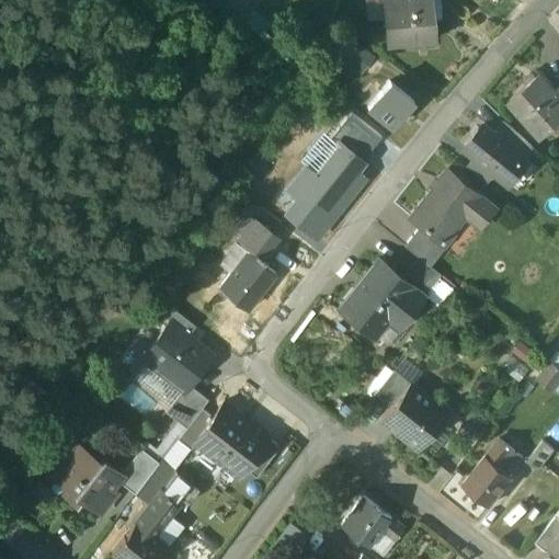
[(409,0),(384,0),(388,44),(437,40),(433,0),(409,0)]
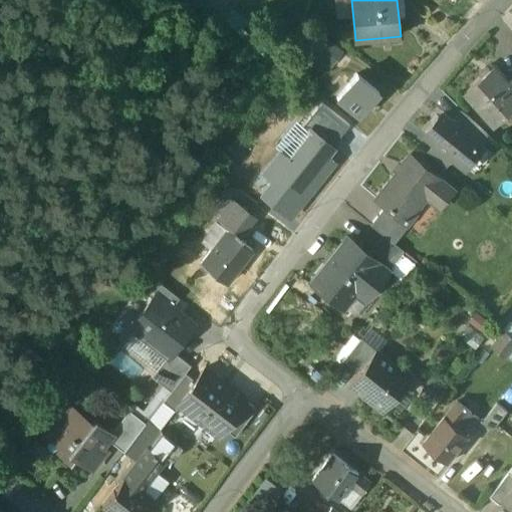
[(330,69),(342,54),(326,41),(314,56),(330,69)]
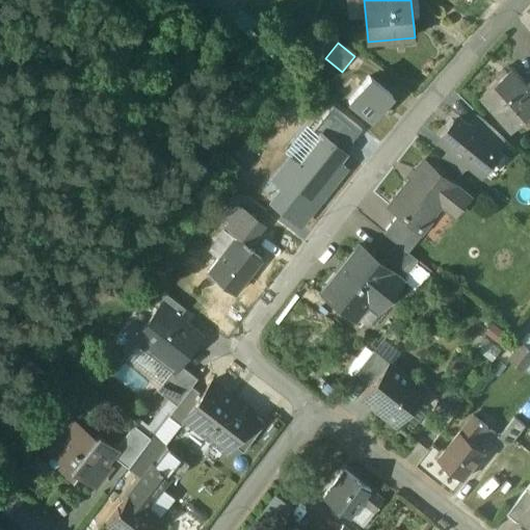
[(529,86),(514,70),(483,97),(513,131),(529,116),(529,86)]
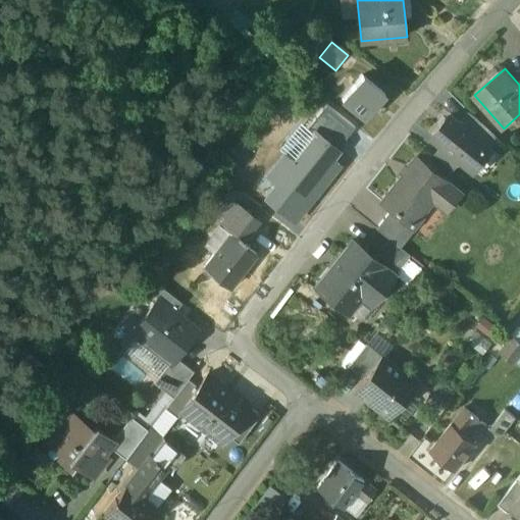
[(364,78),(344,103),(366,120),(386,95),(364,78)]
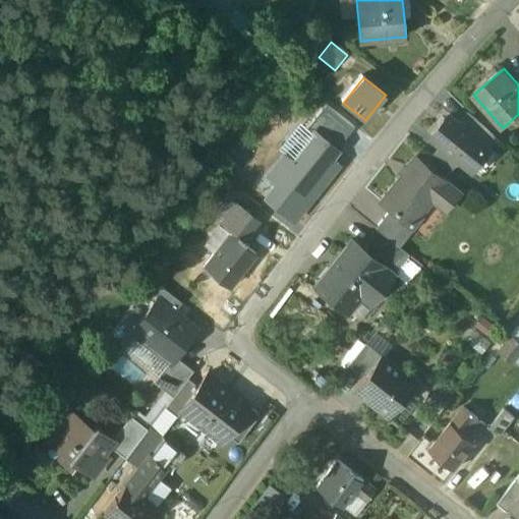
[(338,152),(356,130),(329,108),(311,130),(314,133),(338,152)]
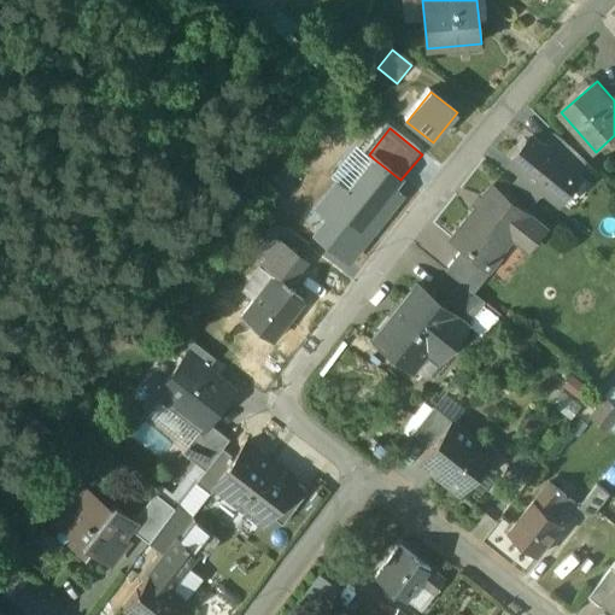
[(587,164),(556,134),(546,147),(562,160),(561,162),(579,175),(587,164)]
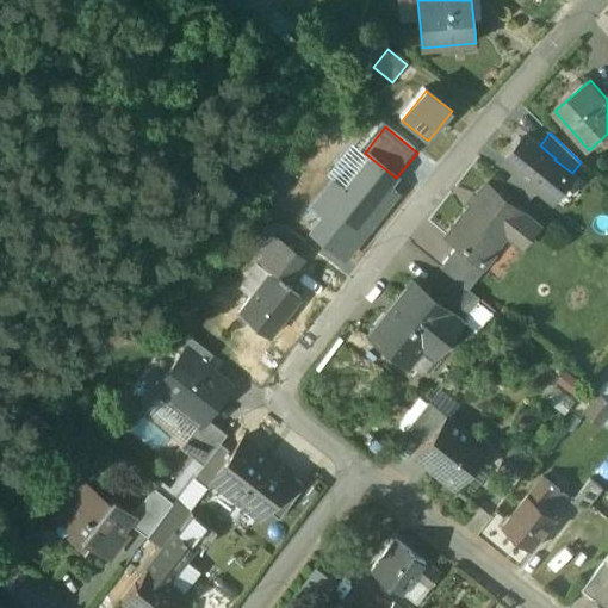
[(540,146),(528,136),(507,162),(519,172),(540,190),(552,198),(572,173),(554,160),(556,159),(540,146)]
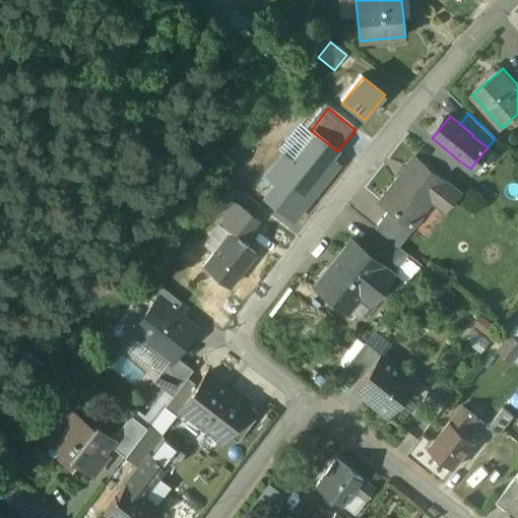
[(340,154),(337,151),(314,133),(292,159),(285,154),(265,180),(271,184),(261,197),(296,224),(341,168),(334,162),(340,154)]
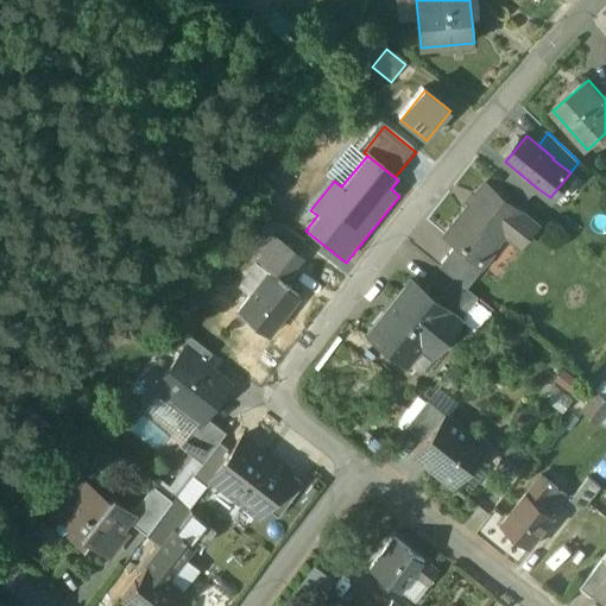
[(538,189),(517,171),(507,182),(530,200),(538,189)]
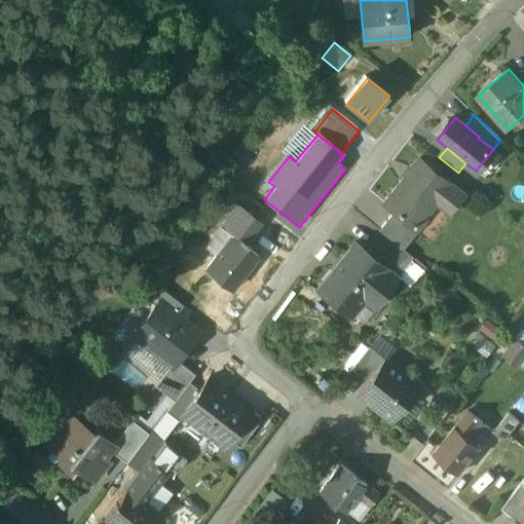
[(421,160),(385,206),(395,213),(414,228),(415,227),(436,201),(451,214),(465,196),(421,160)]
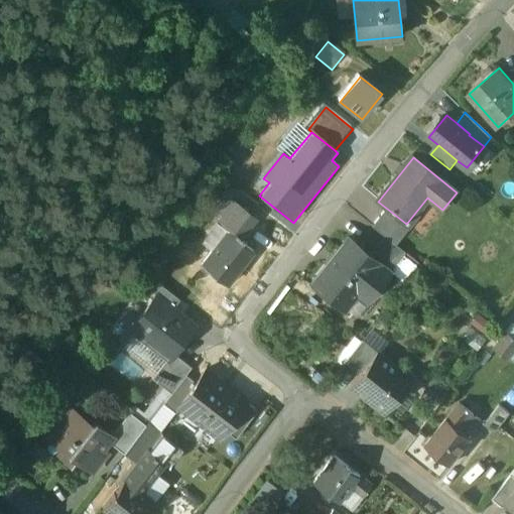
[(230,232),(240,241),(256,221),(236,205),(220,225),(230,232)]
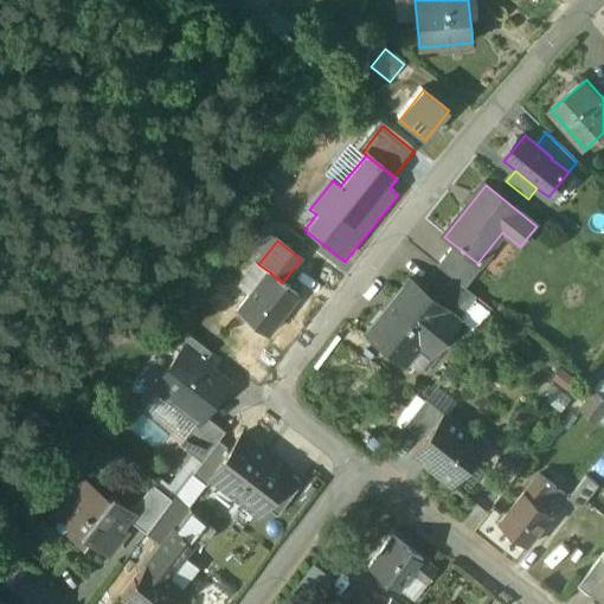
[(477,263),(455,245),(438,267),(454,278),(467,289),(484,267),(479,262),(477,263)]
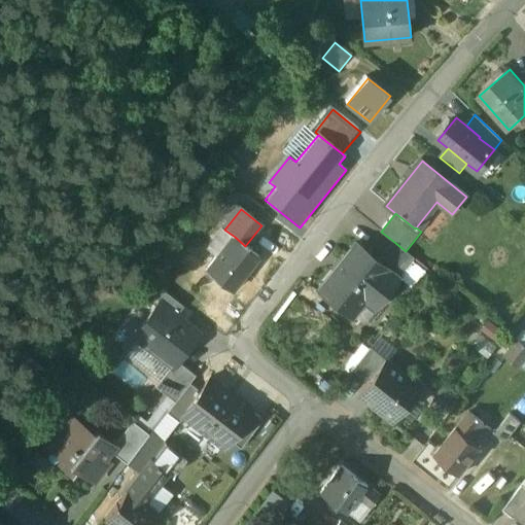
[(209,248),(219,256),(235,237),(224,230),(209,248)]
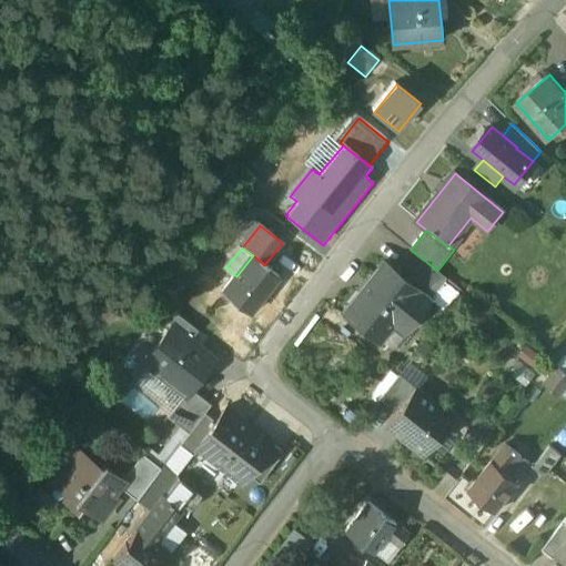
[(281,279),(264,265),(253,255),(236,276),(223,293),(252,315),(281,279)]
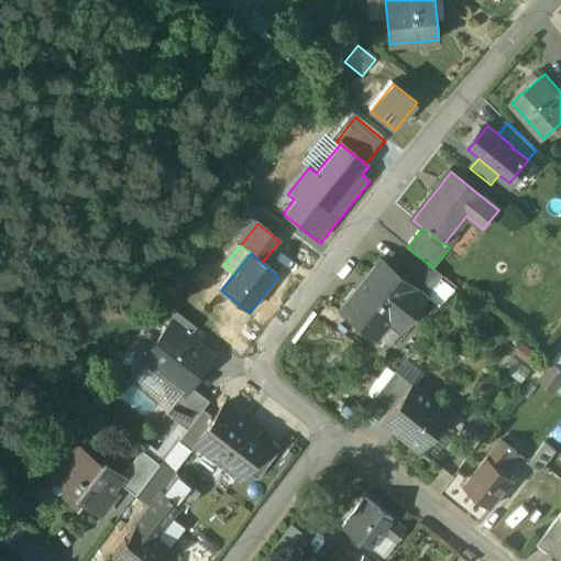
[(421,259),(404,279),(426,297),(442,276),(433,268),(421,259)]
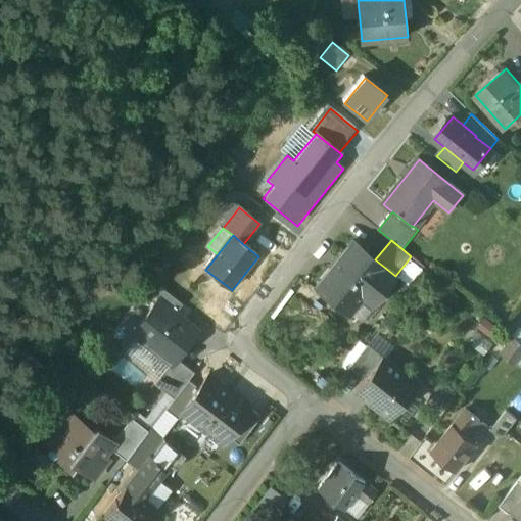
[(375,259),(354,243),(317,289),(348,315),(371,287),(381,295),(395,276),(375,259)]
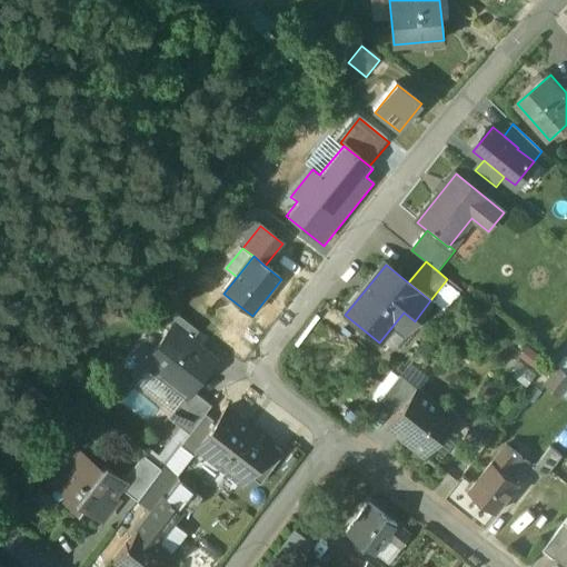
[(166,306),(158,315),(167,321),(175,312),(166,306)]
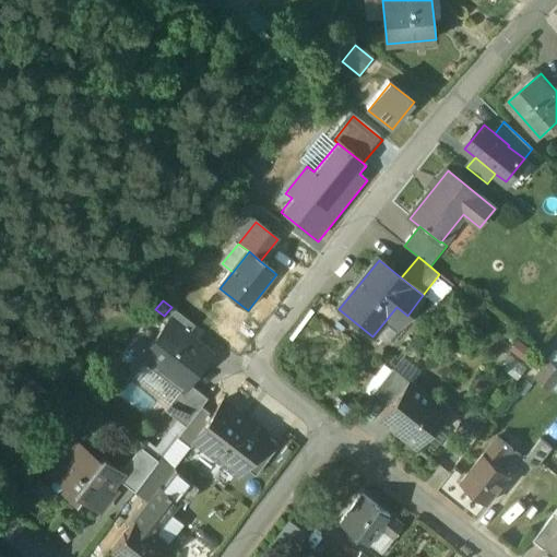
[(194,324),(172,307),(164,316),(170,321),(187,334),(194,324)]
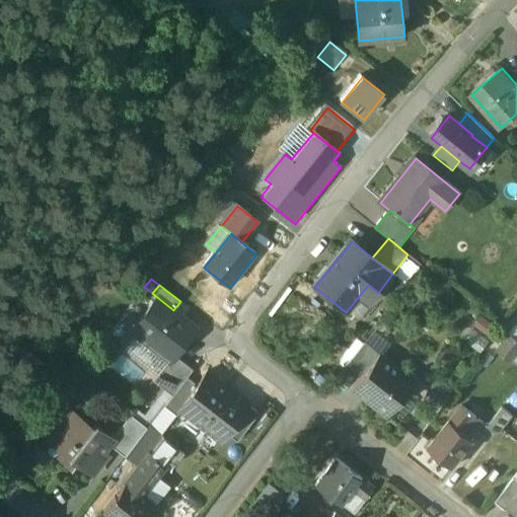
[(173,310),(158,298),(132,333),(169,361),(170,362),(175,356),(197,328),(173,310)]
